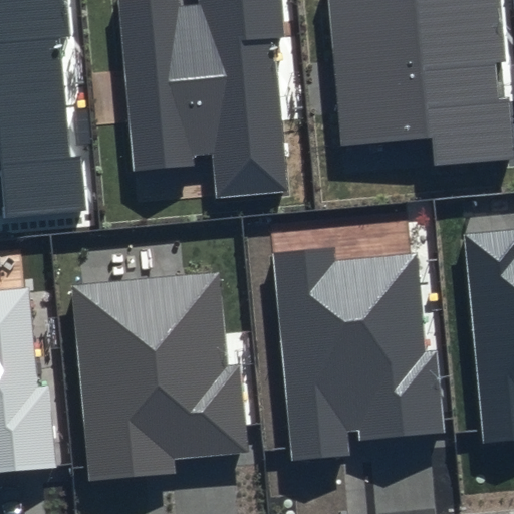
[(66,0),(0,0),(0,168),(0,169),(5,215),(86,207),(81,155),(71,156),(59,38),(70,37),(66,0)]
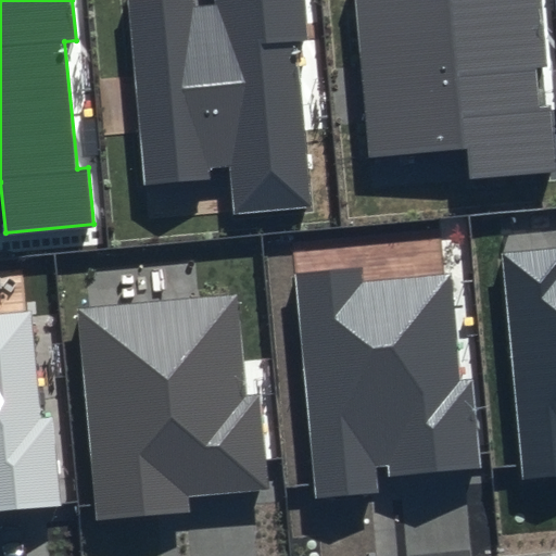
[(190,0),(127,0),(144,184),(210,177),(209,167),(230,165),(235,213),(307,206),(292,43),(310,42),(305,0),(212,0),(213,4),(191,7),(190,0)]
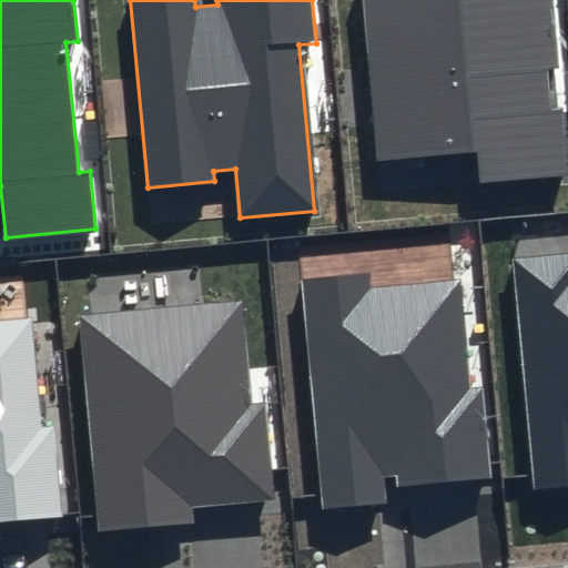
[(363,0),(378,160),(476,151),(479,184),(567,175),(567,146),(565,109),(553,110),(549,68),(560,68),(553,0),(363,0)]
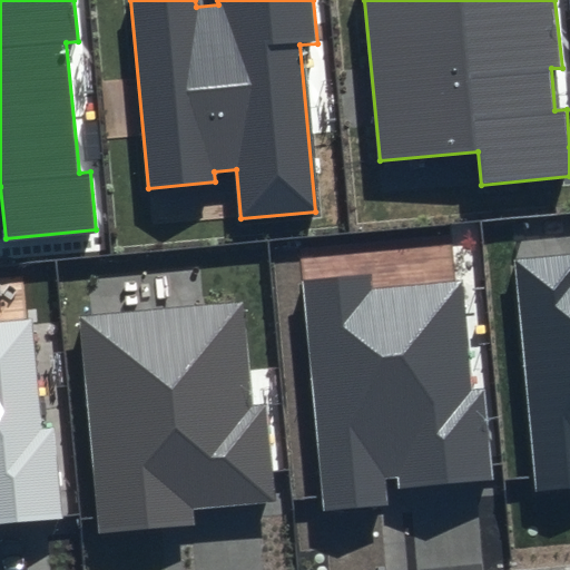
[(569,255),(516,261),(536,491),(569,488),(569,255)]
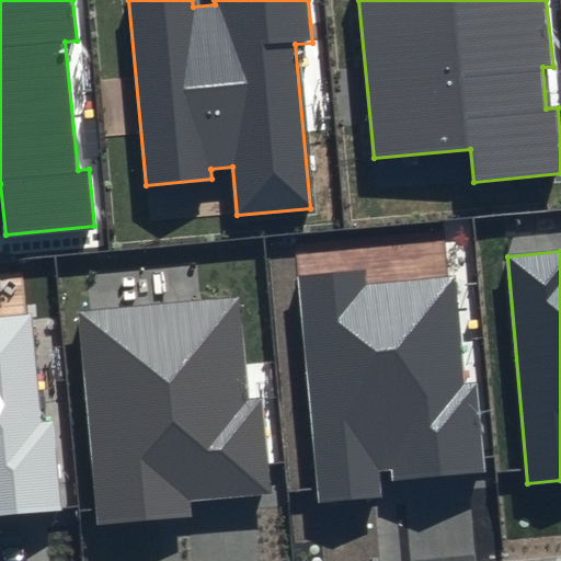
[(365,270),(295,277),(319,503),(381,496),(379,470),(392,468),(393,481),(485,472),(477,384),(462,385),(451,277),(366,286),(365,270)]
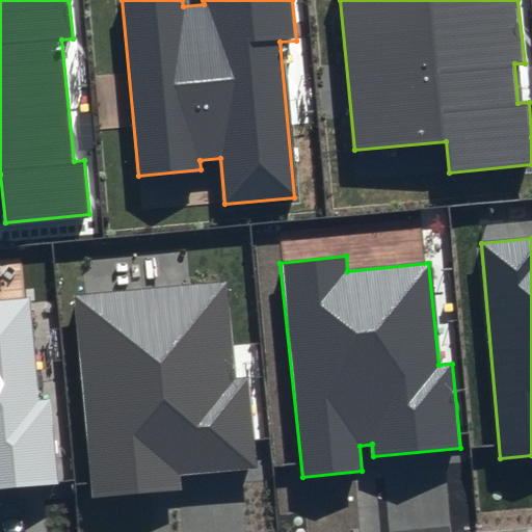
[(228,281),(74,296),(94,497),(181,488),(180,474),(257,467),(247,377),(237,379),(228,281)]
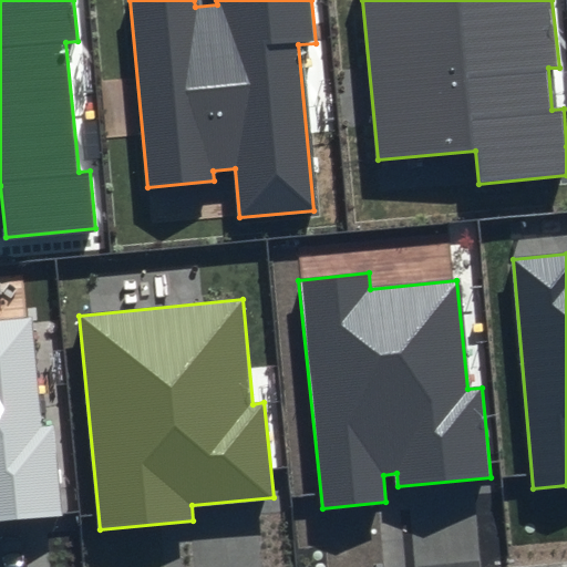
[(0,523),(65,517),(57,424),(43,426),(32,317),(0,320),(0,523)]
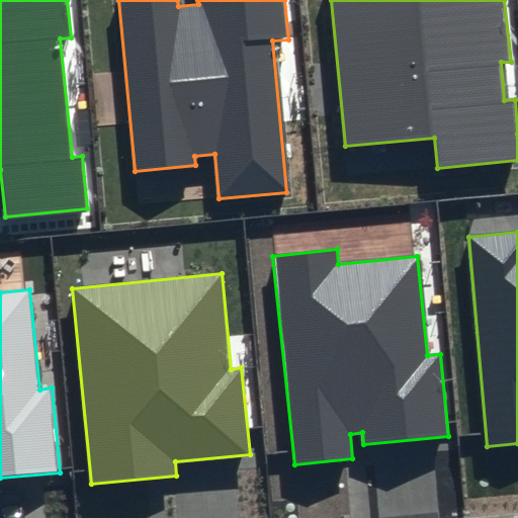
All buildings are outlined.
